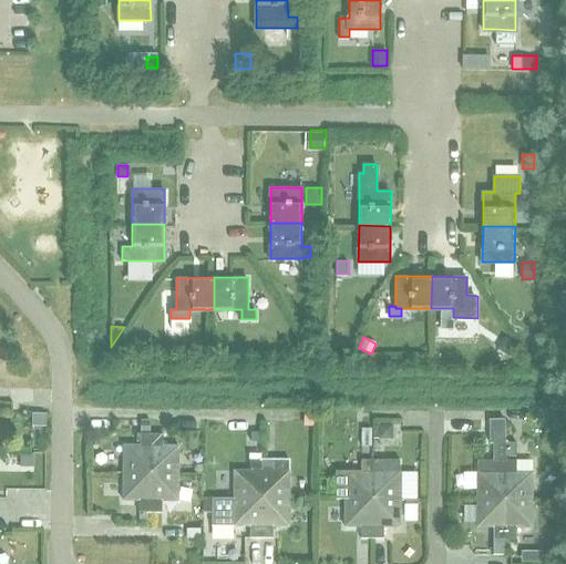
[(505,337),(497,348),(508,356),(516,345),(505,337)]
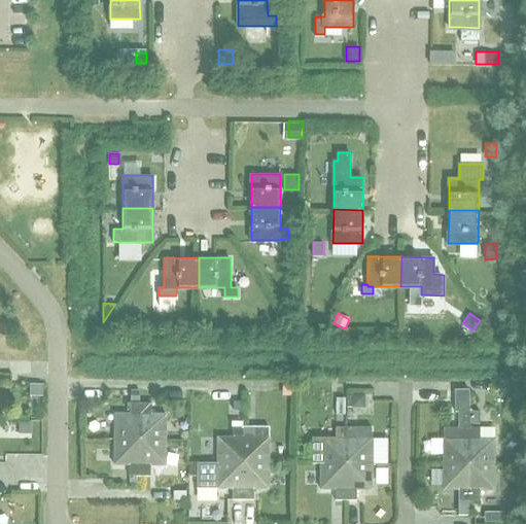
[(22,371),(12,371),(12,380),(22,381),(22,371)]
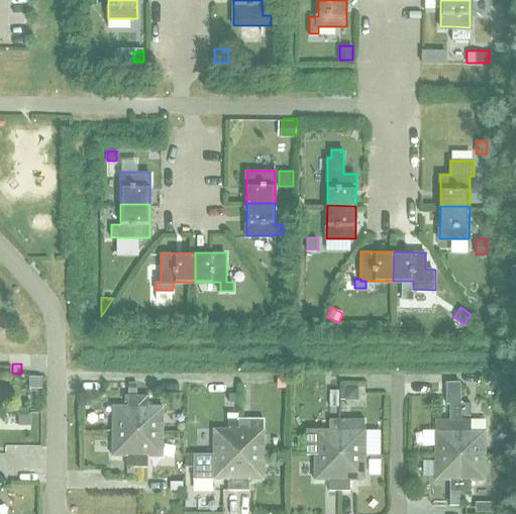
[(278,373),(277,388),(286,388),(286,374),(278,373)]
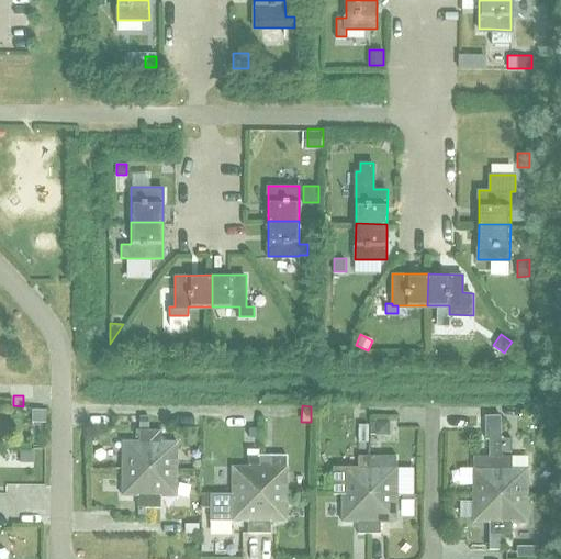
[(46,407),(33,407),(33,421),(46,421),(46,407)]
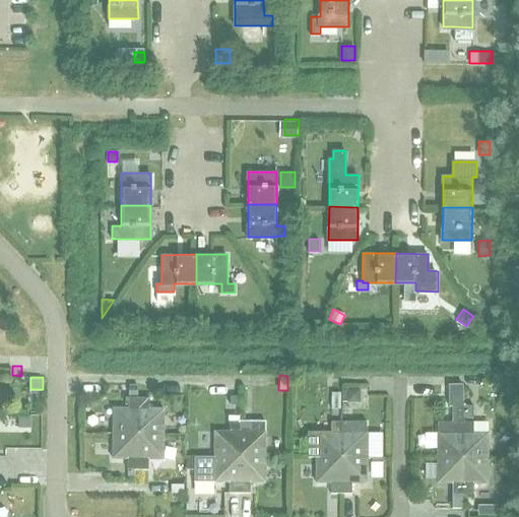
[(139,382),(131,382),(131,393),(139,393),(139,382)]
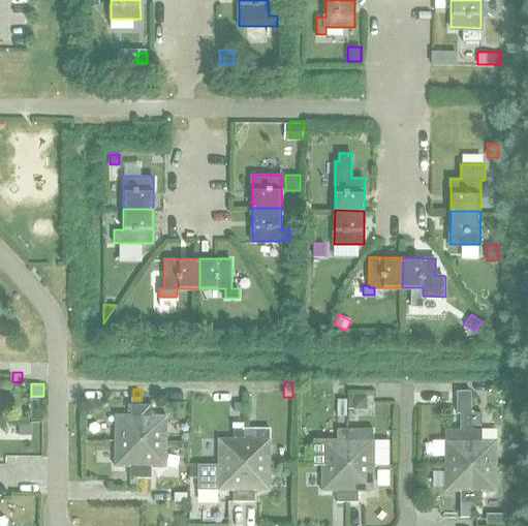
[(464,429),(445,428),(445,464),(471,464),(471,428),(471,424),(471,411),(471,390),(462,390),(462,411),(465,410),(465,428),(464,429)]
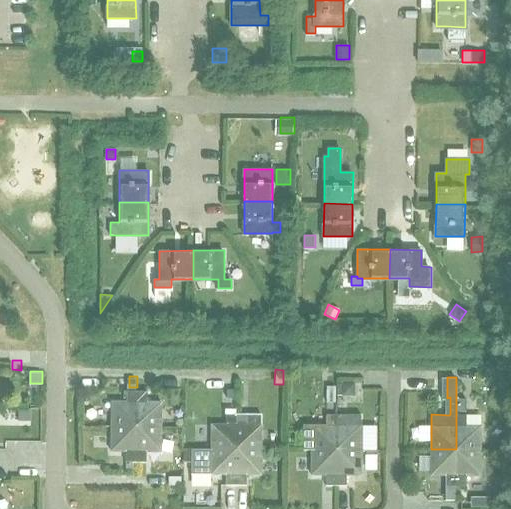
[(354,383),(342,383),(341,396),(354,396),(354,383)]
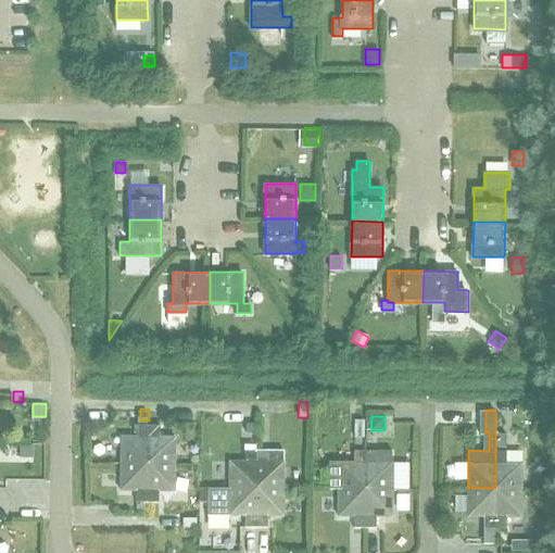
[(365,419),(353,419),(353,437),(364,437),(365,419)]
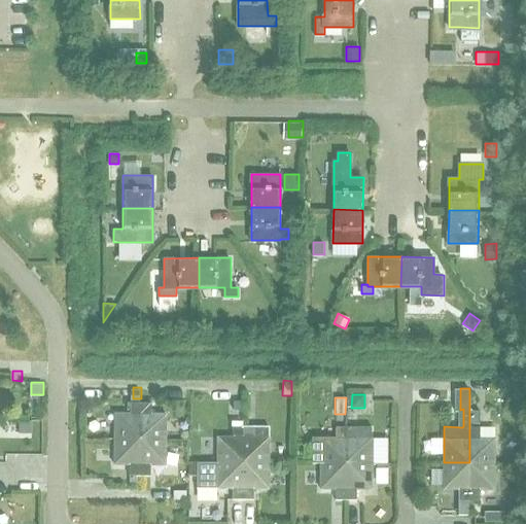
[(242,398),(234,398),(234,407),(242,407),(242,398)]
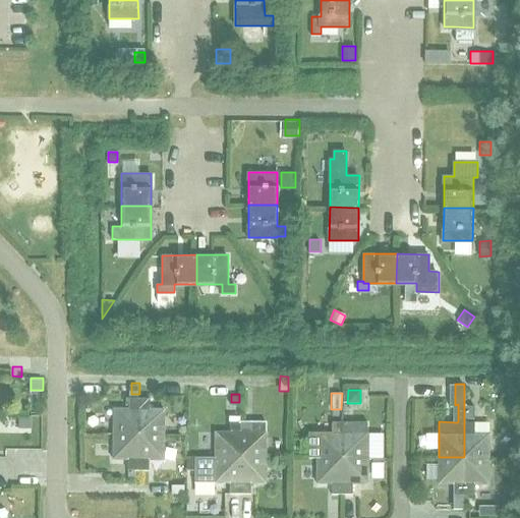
[(114,407),(114,433),(138,433),(139,397),(129,397),(128,407),(114,407)]
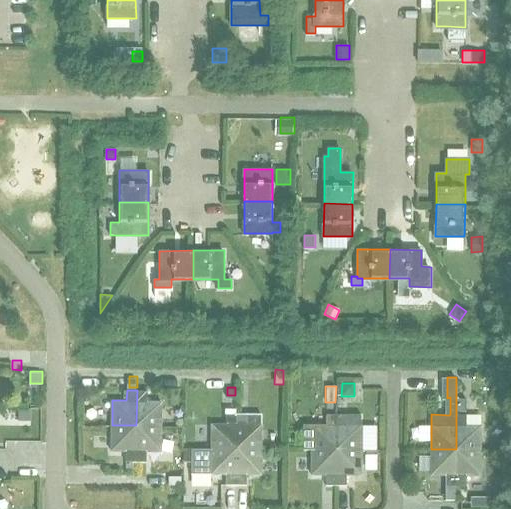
[(137,390),(136,425),(161,426),(162,401),(147,401),(147,390),(137,390)]
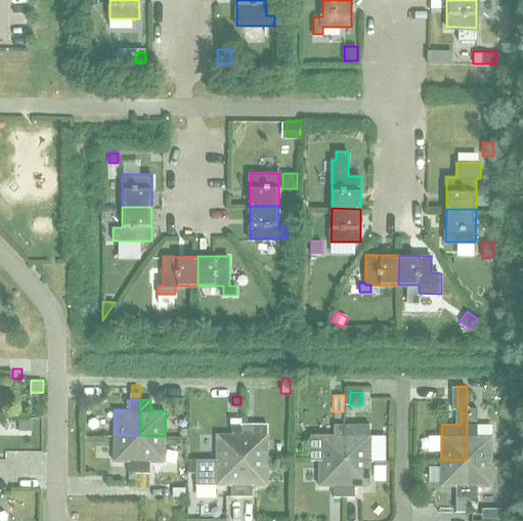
[(477,420),(477,407),(467,407),(467,420),(477,420)]
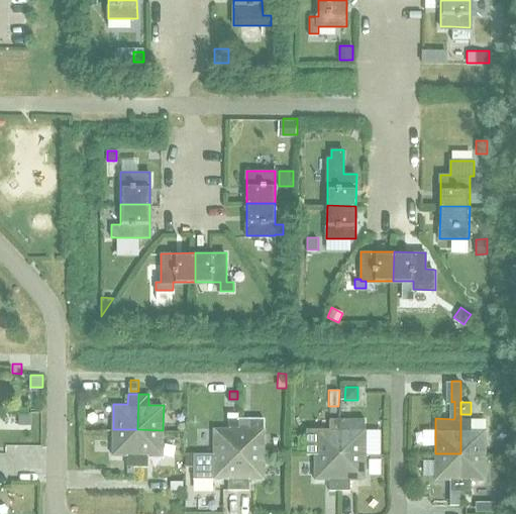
[(214,427),(214,452),(238,452),(239,417),(238,417),(238,410),(228,410),(228,427),(214,427)]
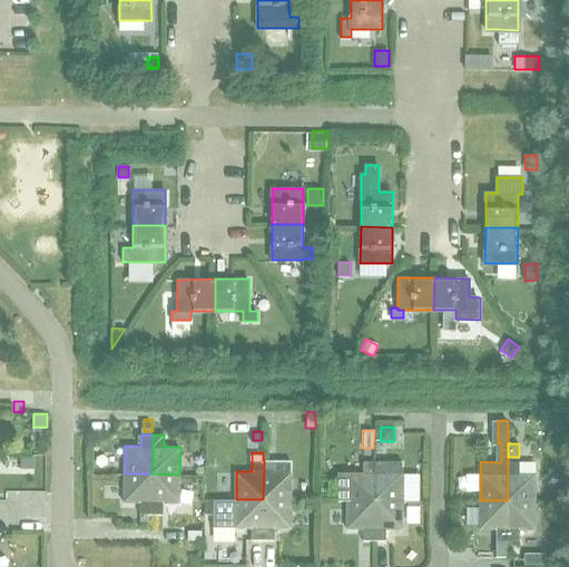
[(16,453),(3,453),(3,467),(16,468),(16,453)]
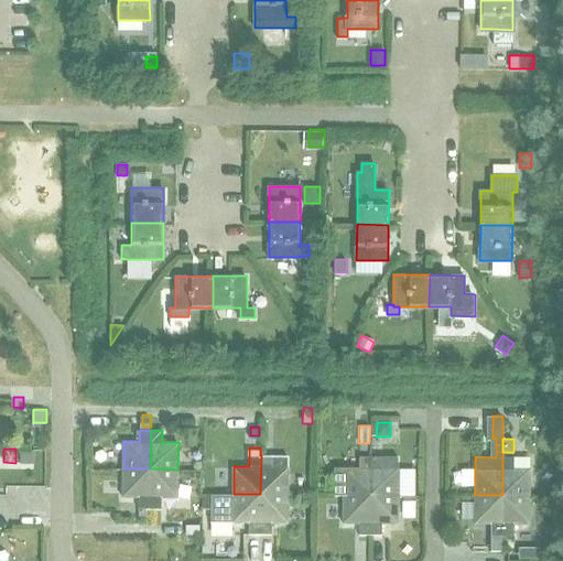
[(33,450),(20,449),(20,463),(33,463),(33,450)]
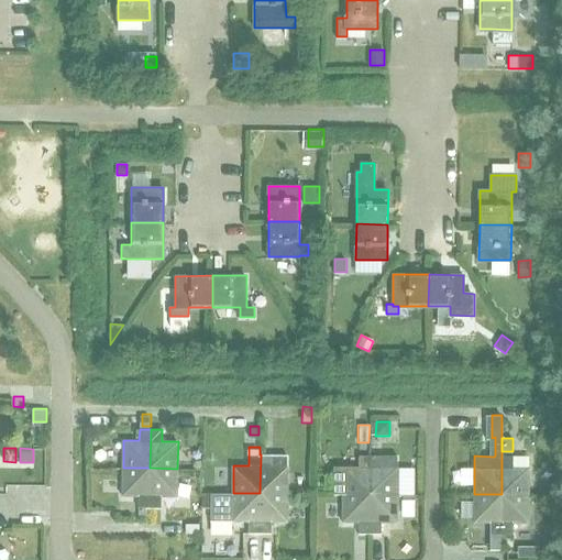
[(261,454),(260,493),(287,493),(287,454),(261,454)]
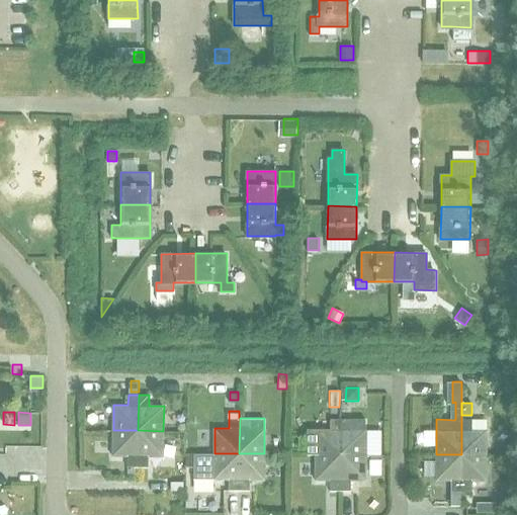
[(316,429),(307,429),(307,454),(316,454),(340,454),(341,418),(330,418),(330,429),(316,429)]
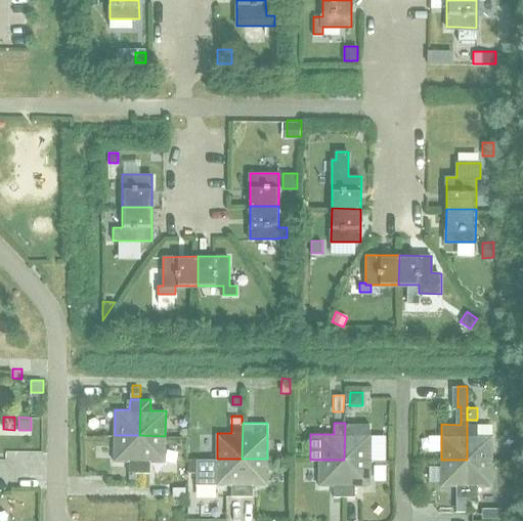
[(369,460),(369,434),(369,423),(345,423),(344,460),(369,460)]
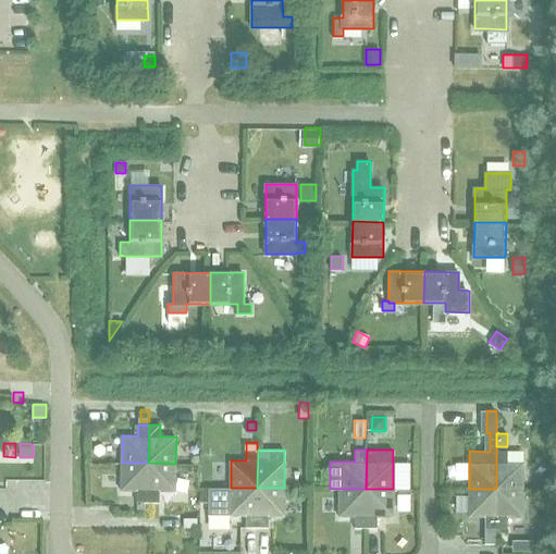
[(496,451),(496,489),(523,489),(523,451),(496,451)]
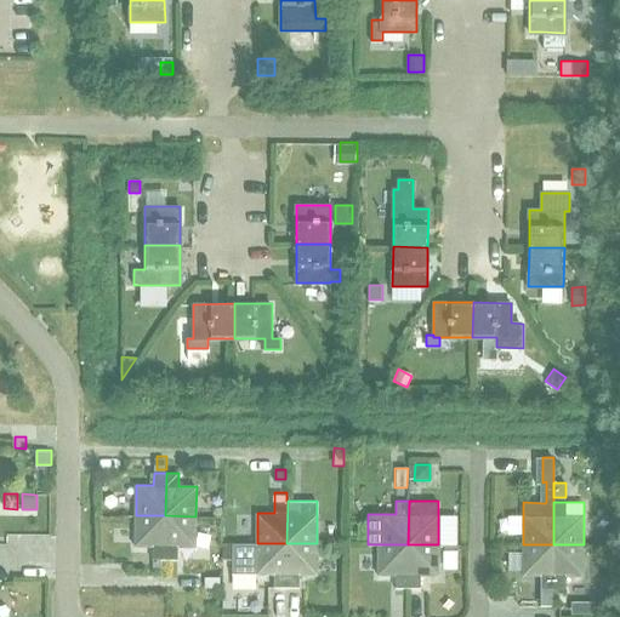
[(165,515),(136,515),(135,546),(153,546),(153,558),(165,559),(165,515)]
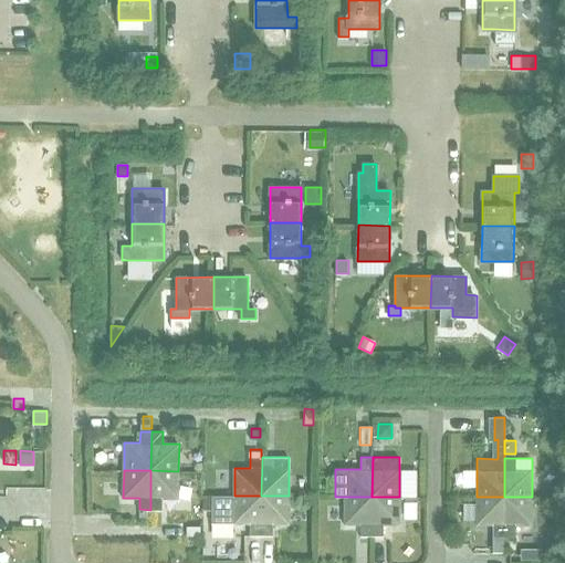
[(150,470),(150,510),(161,510),(163,498),(178,498),(178,471),(150,470)]
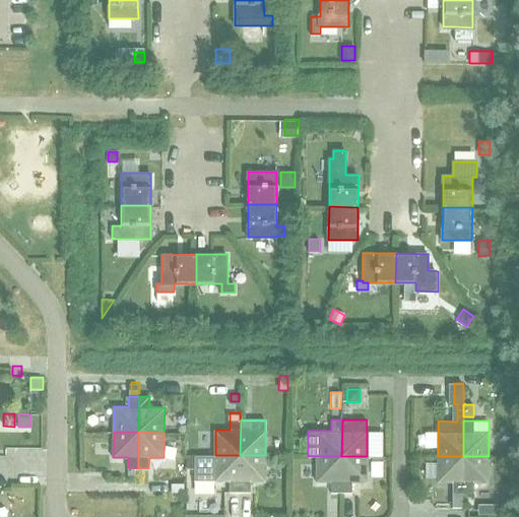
[(240,492),(240,455),(215,455),(195,455),(195,479),(230,480),(230,492),(240,492)]
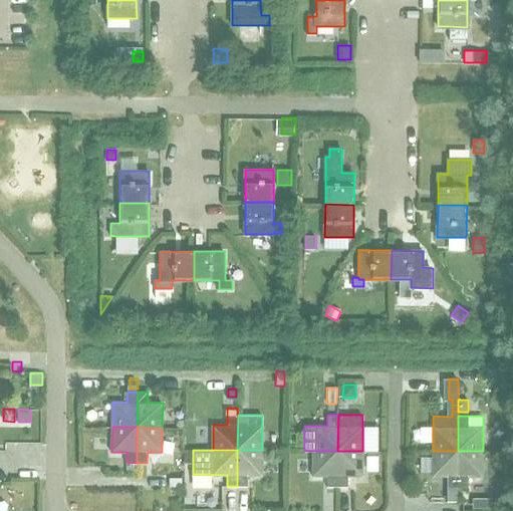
[(237,450),(237,486),(248,486),(248,475),(262,475),(262,450),(237,450)]
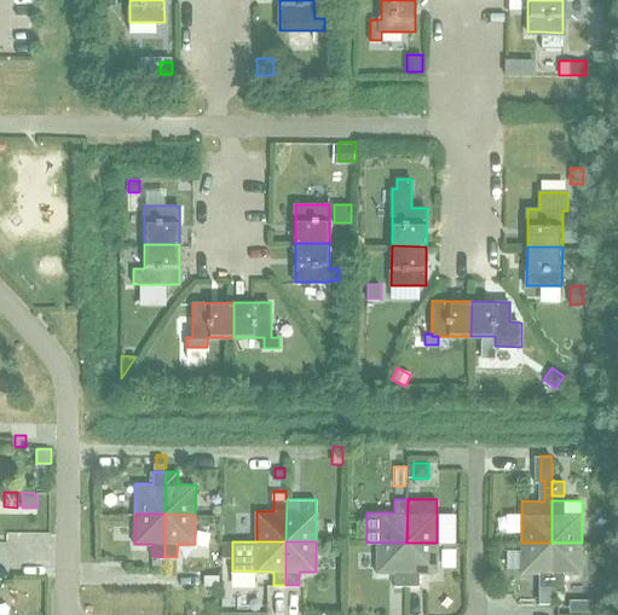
[(406,543),(377,543),(376,572),(394,572),(394,585),(406,585),(406,543)]
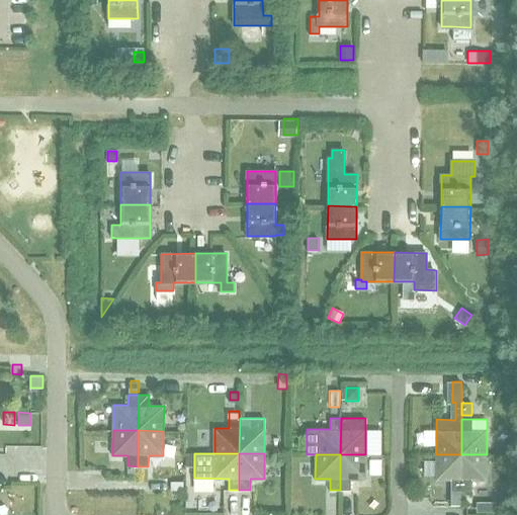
[(340,454),(340,490),(351,490),(351,480),(365,480),(365,454),(340,454)]
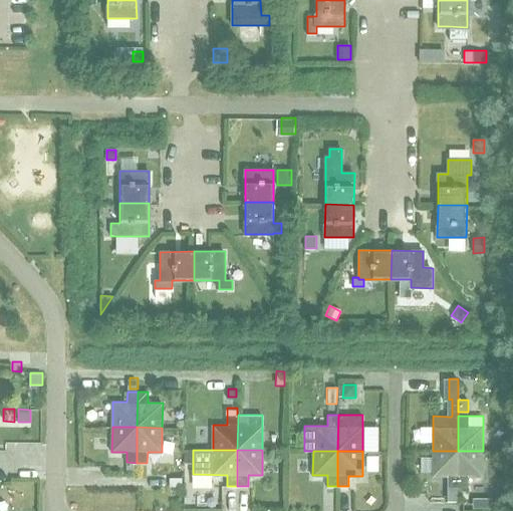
[(458,451),(433,451),(433,476),(447,476),(447,487),(447,501),(456,501),(456,487),(458,487),(458,451)]
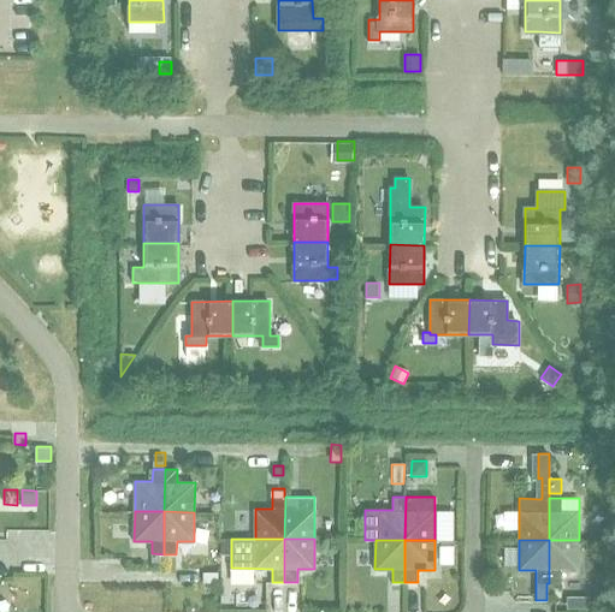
[(579,540),(549,540),(549,583),(561,583),(561,570),(578,570),(579,540)]
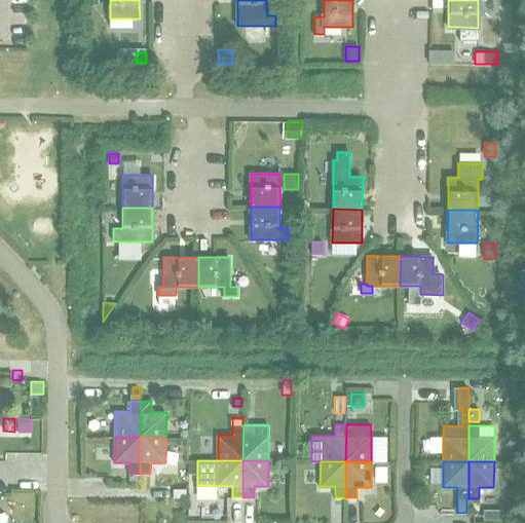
[(187,487),(175,487),(174,496),(187,496),(187,487)]
